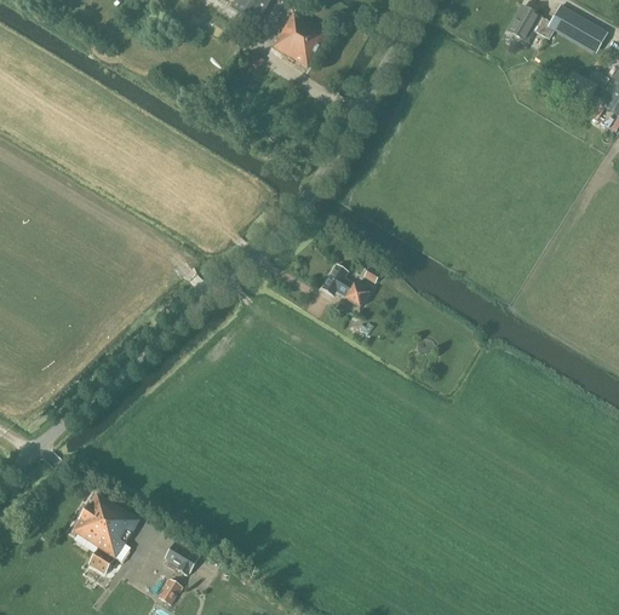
[(234,0),(230,6),(256,22),(268,0),(234,0)]
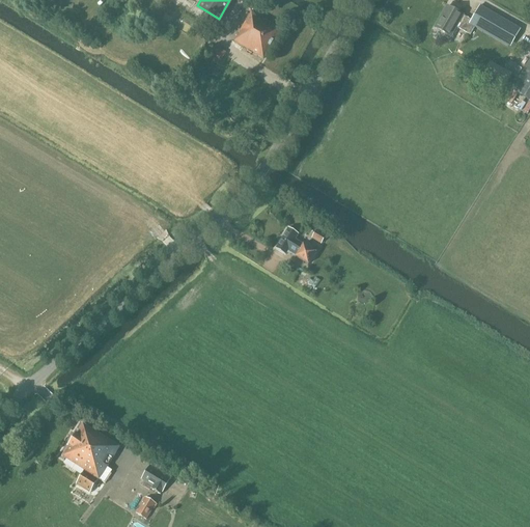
[(451,34),(456,24),(470,32),(474,25),(509,45),(520,26),(479,2),(471,17),(446,3),(434,24),(451,34)]
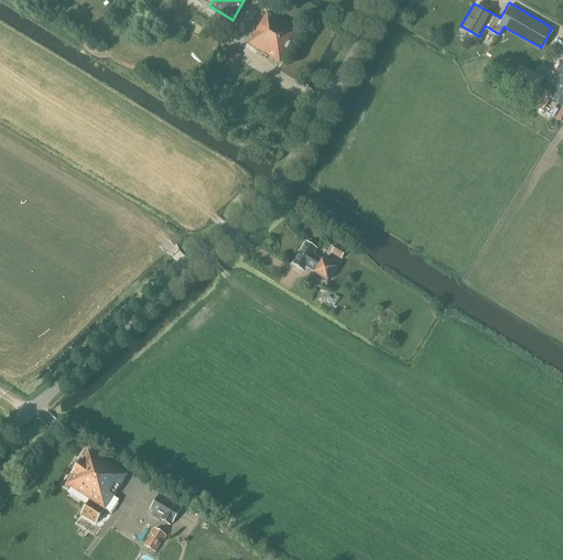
[(279,60),(299,28),(267,9),(252,31),(253,32),(248,41),(279,60)]
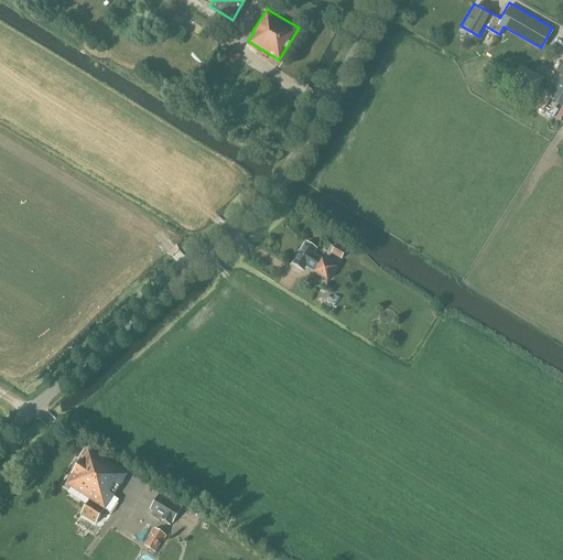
[(239,54),(229,49),(220,63),(231,68),(239,54)]
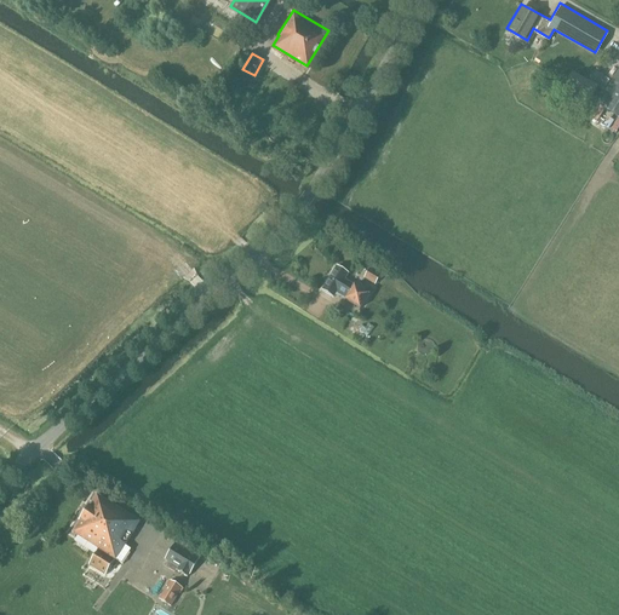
[(618,115),(618,63),(596,101),(618,115)]
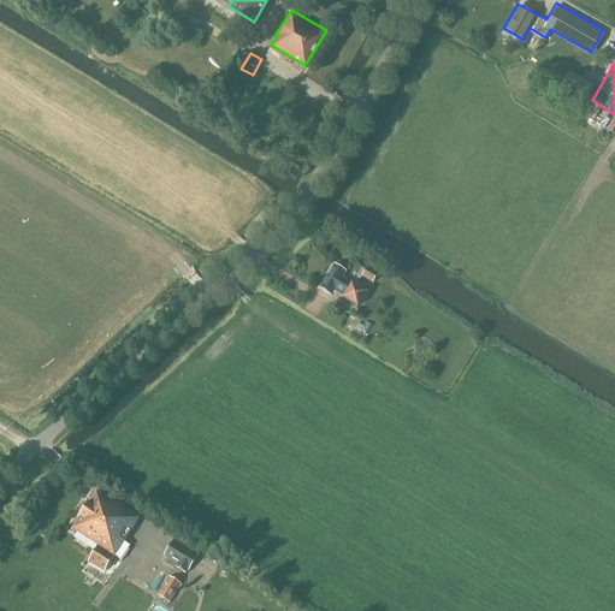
[(586,93),(593,82),(568,67),(562,78),(586,93)]
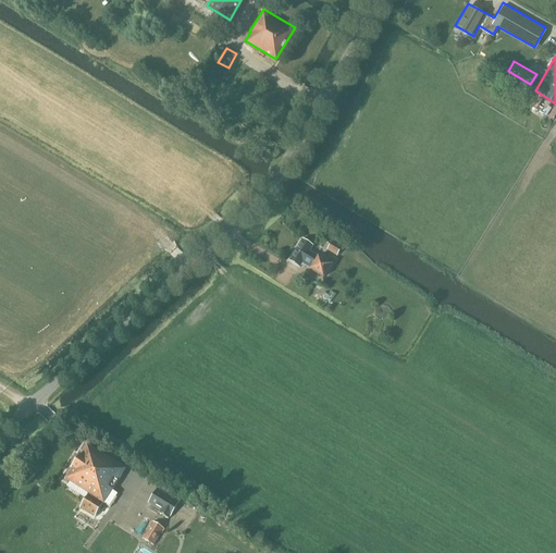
[(303,236),(289,258),(300,265),(303,261),(311,267),(323,274),(332,261),(318,254),(310,248),(313,243),(303,236)]
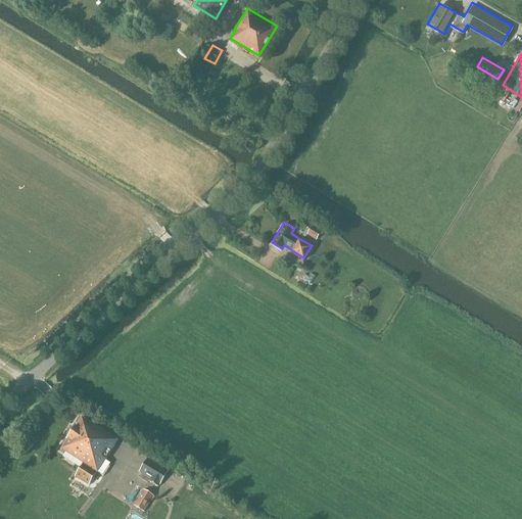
[(317,237),(322,230),(313,225),(309,231),(317,237)]
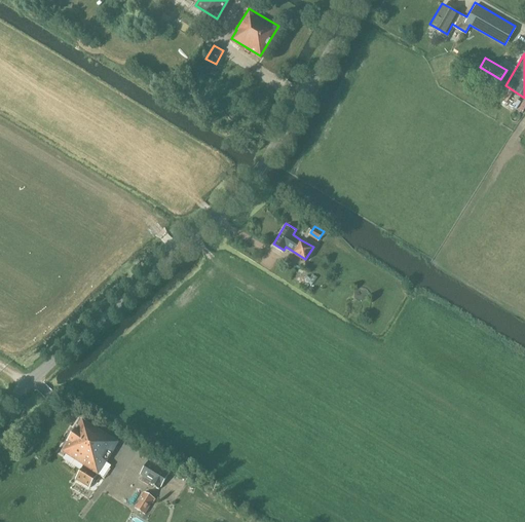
[(118,440),(81,416),(61,449),(83,464),(75,477),(88,485),(97,473),(98,474),(99,472),(104,476),(110,467),(105,462),(114,448),(113,448),(118,440)]
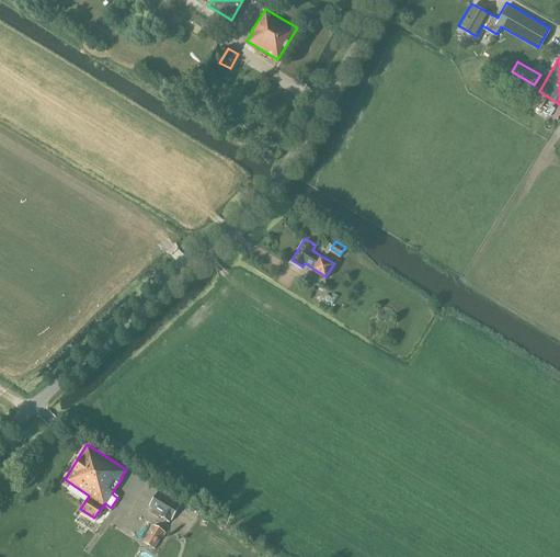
[(180,506),(158,491),(150,504),(160,511),(159,513),(170,521),(180,506)]
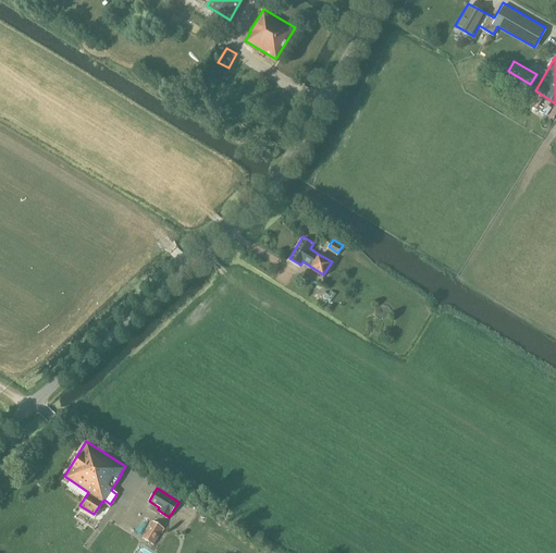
[(153,543),(163,526),(152,518),(141,536),(153,543)]
